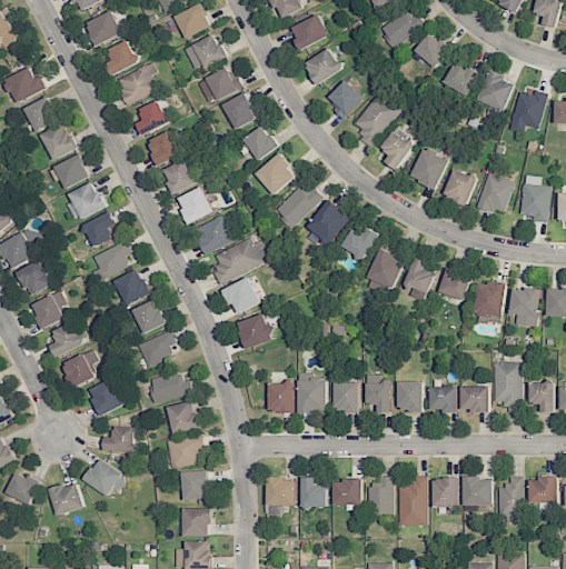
[(71,0),(77,11),(101,0),(71,0)]
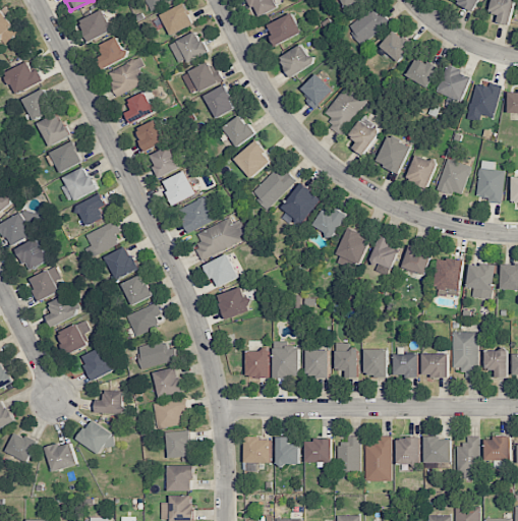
[(276,8),(271,0),(246,0),(255,17),(276,8)]
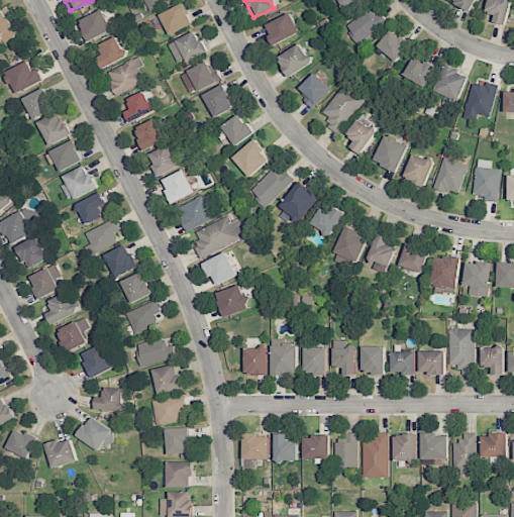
[(444,0),(468,11),(473,0),(444,0)]
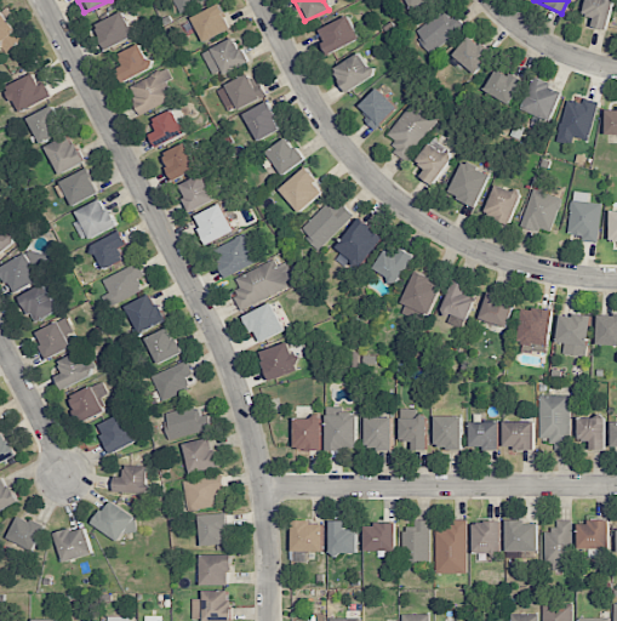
[(588,26),(603,30),(611,0),(583,0),(580,16),(590,18),(588,26)]
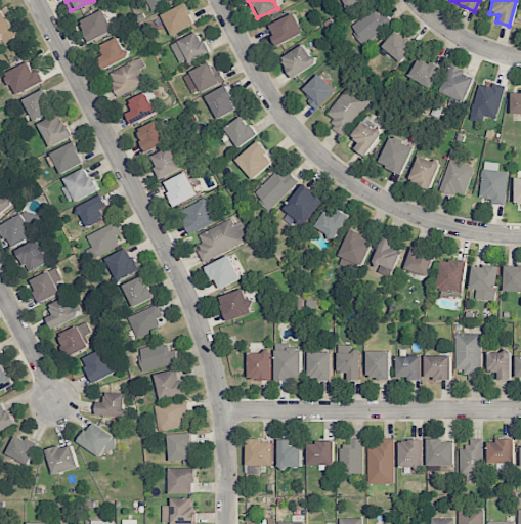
[(169,36),(192,25),(182,4),(160,14),(169,36)]
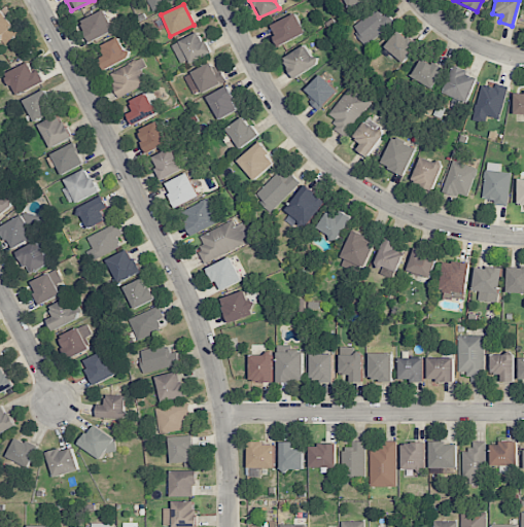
[(390,24),(377,7),(350,28),(363,45),(390,24)]
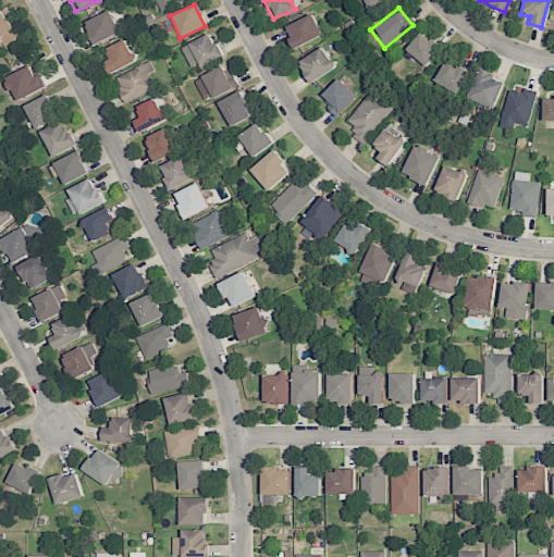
[(82,22),(90,45),(118,34),(109,11),(82,22)]
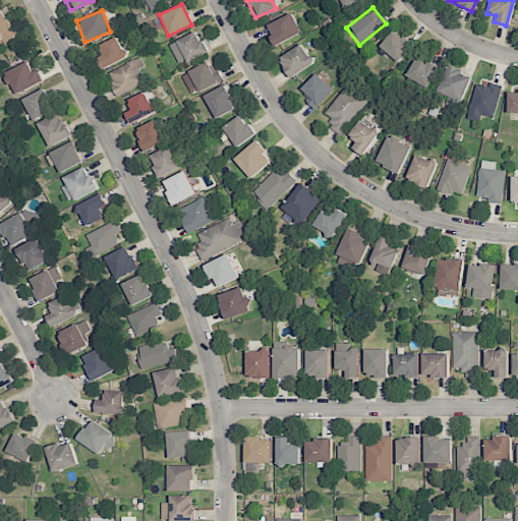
[(16,33),(0,12),(0,45),(16,33)]
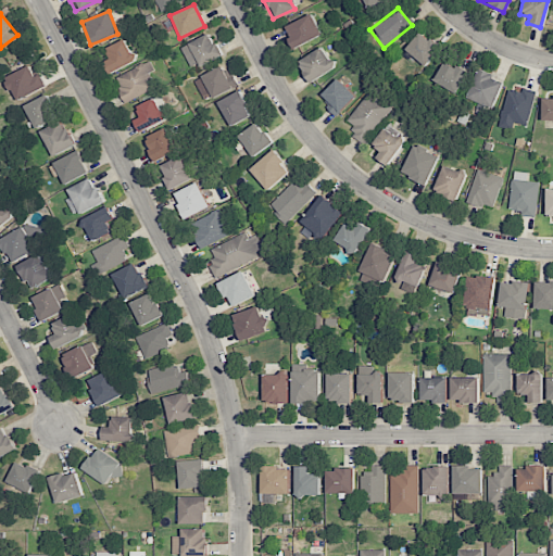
[(284,26),(289,37),(286,39),(291,50),(319,35),(309,14),(284,26)]
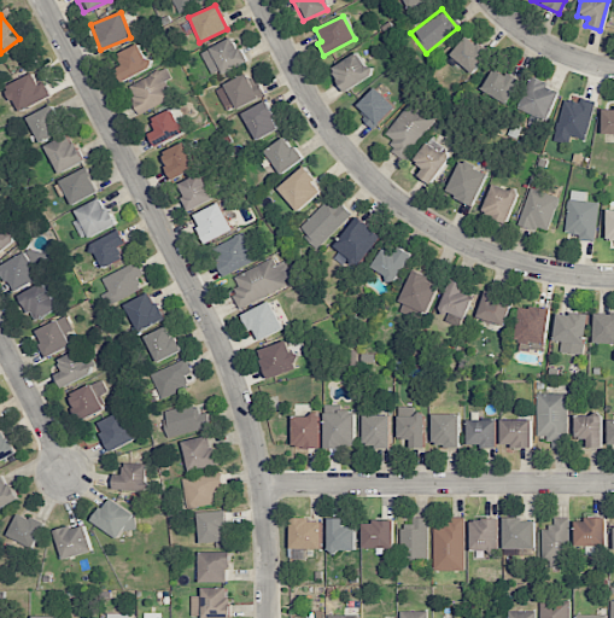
[(486,54),(465,36),(446,58),(467,76),(486,54)]
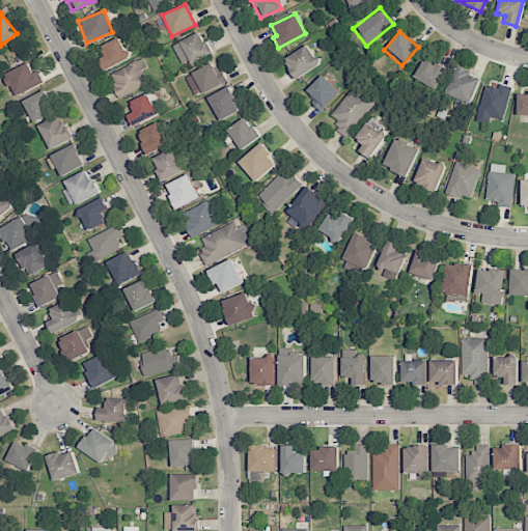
[(170,45),(179,66),(209,54),(199,32),(170,45)]
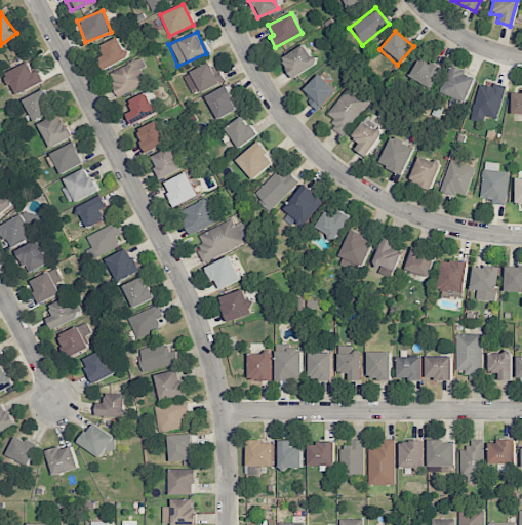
[(95,58),(101,69),(125,59),(116,38),(97,45),(102,56),(95,58)]
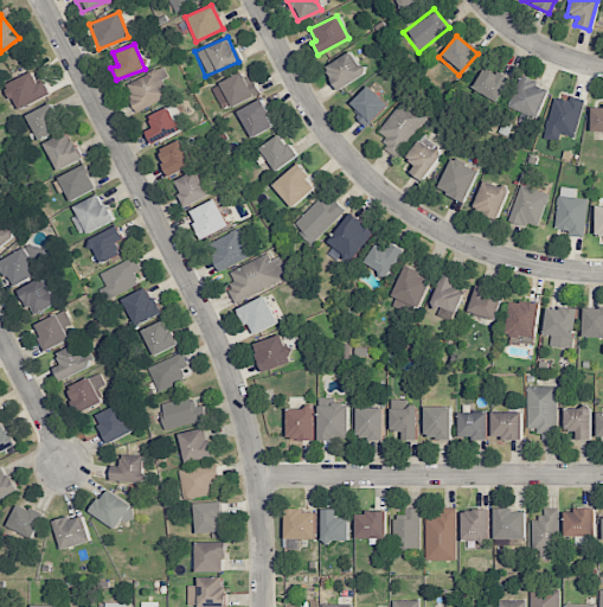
[(334,90),(361,76),(350,52),(322,66),(334,90)]
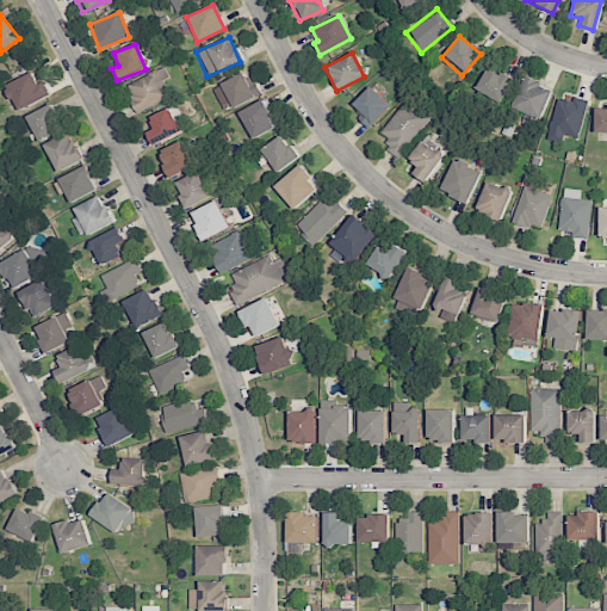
[(168,98),(161,82),(167,79),(162,68),(123,84),(134,112),(168,98)]
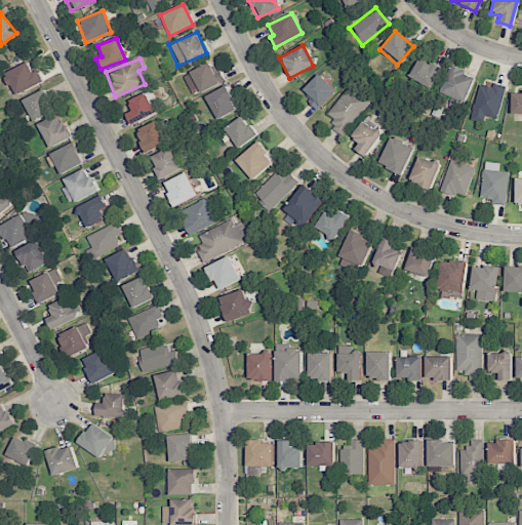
[(438,68),(416,58),(407,77),(429,87),(438,68)]
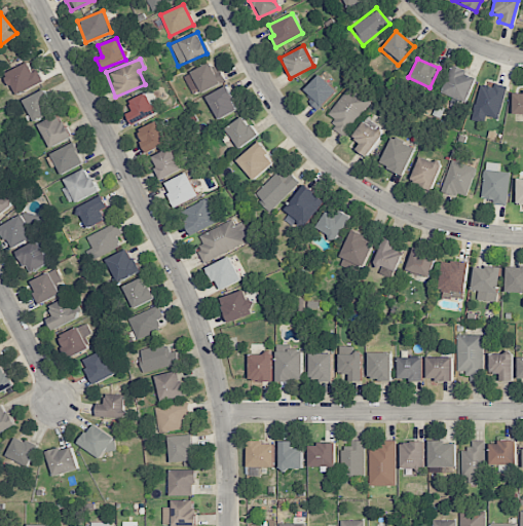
[(219,83),(211,63),(189,71),(198,92),(219,83)]
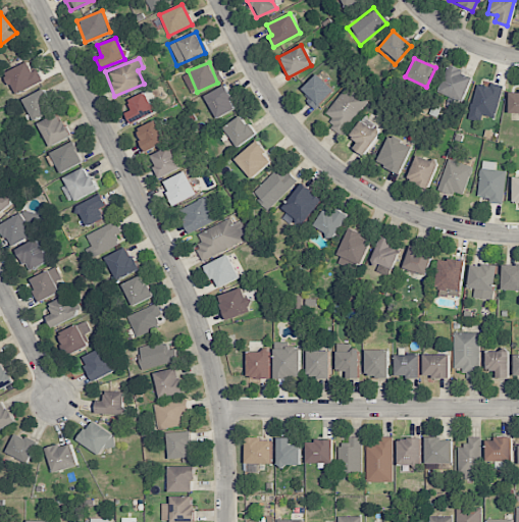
[(12,95),(41,83),(36,69),(30,72),(26,63),(3,72),(12,95)]
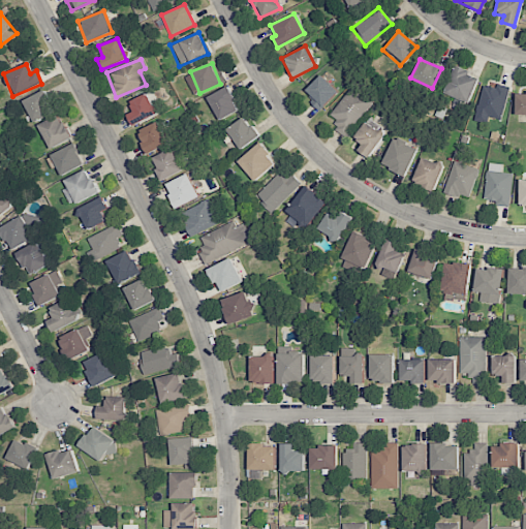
[(468,102),(474,78),(467,75),(468,70),(452,66),(443,96),(468,102)]
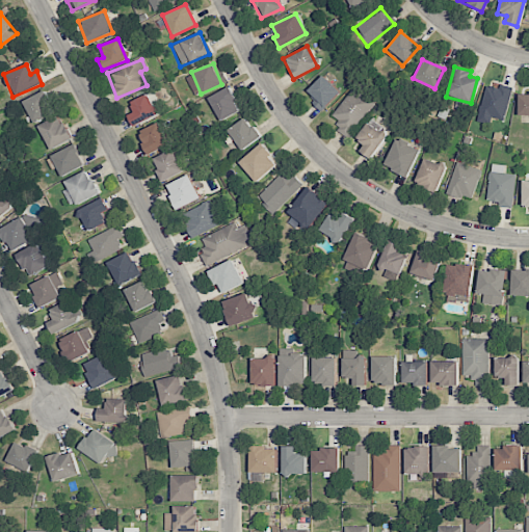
[(303,94),(321,110),(338,91),(320,75),(303,94)]
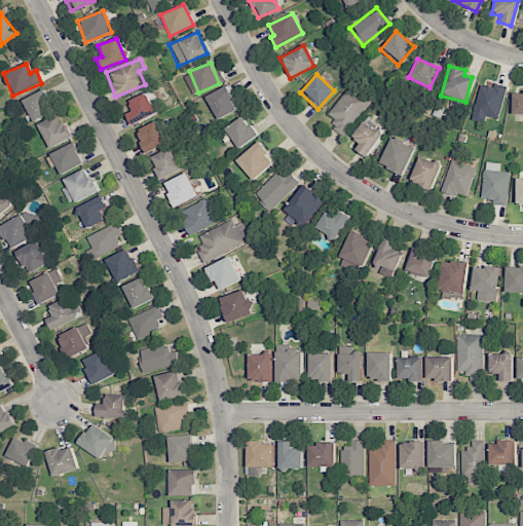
[(469,119),(480,123),(483,116),(494,119),(505,88),(481,80),(469,119)]
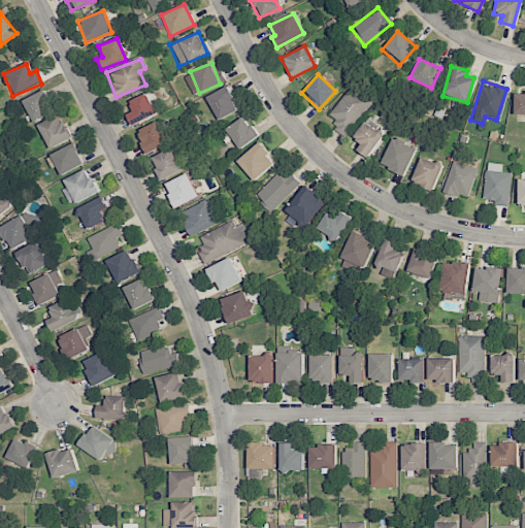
[(327,114),(335,121),(330,128),(343,138),(369,100),(348,86),(327,114)]
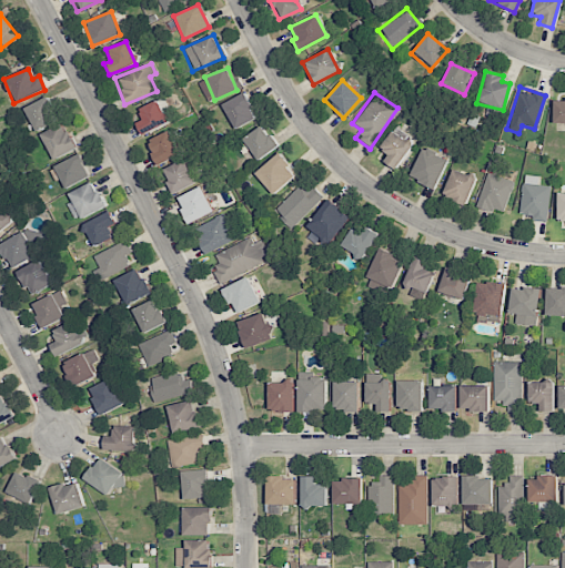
[(255,119),(243,93),(221,103),(232,130),(255,119)]
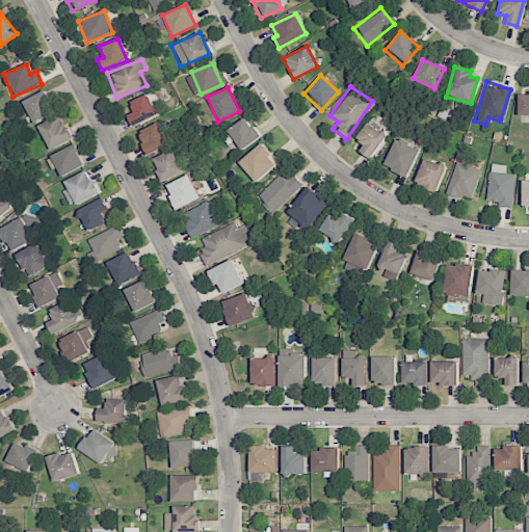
[(53,113),(43,91),(21,101),(30,124),(53,113)]
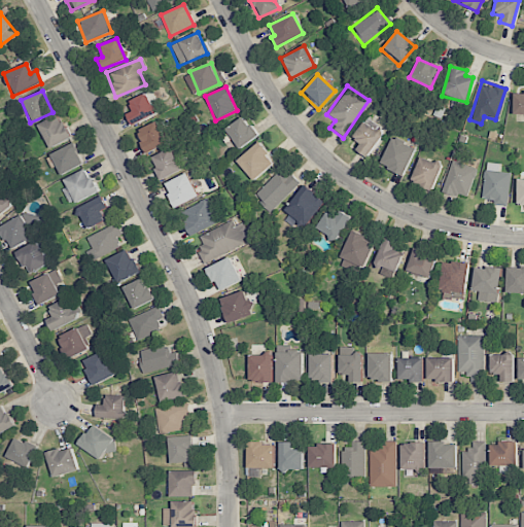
[(523,92),(512,92),(512,115),(523,115),(523,92)]
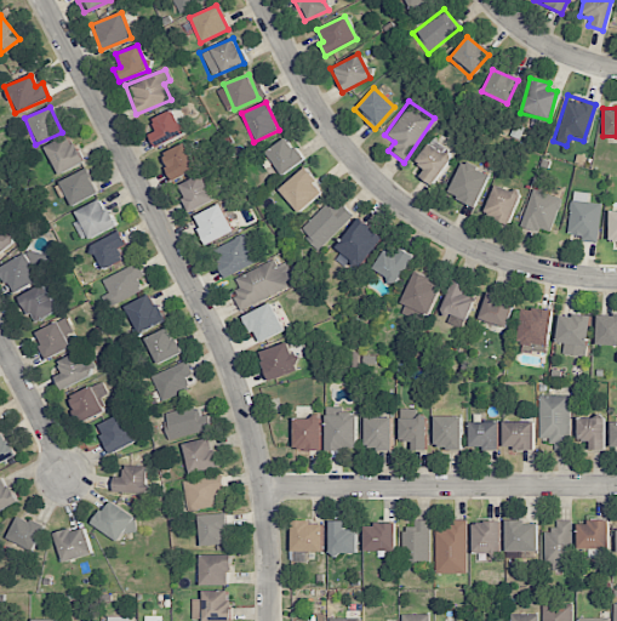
[(147,135),(153,148),(182,132),(170,109),(149,120),(154,131),(147,135)]
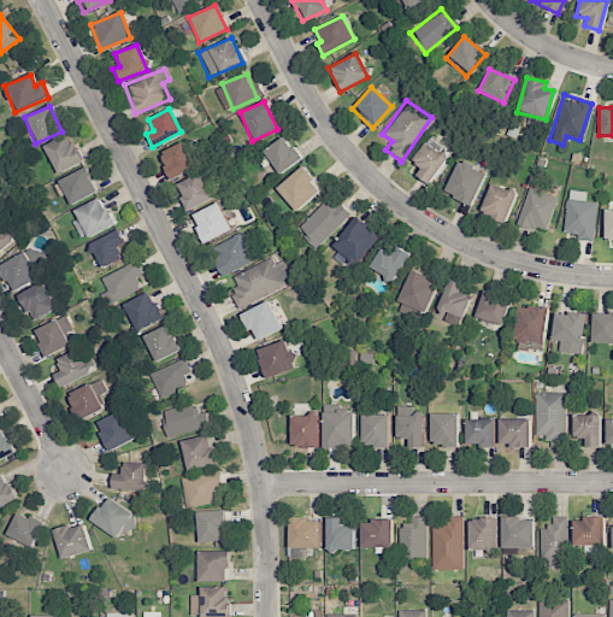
[(43,145),(54,172),(80,163),(69,135),(43,145)]
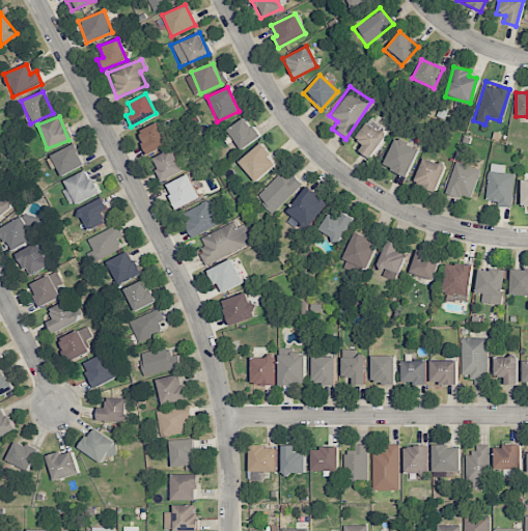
[(239,150),(257,137),(244,117),(225,130),(239,150)]
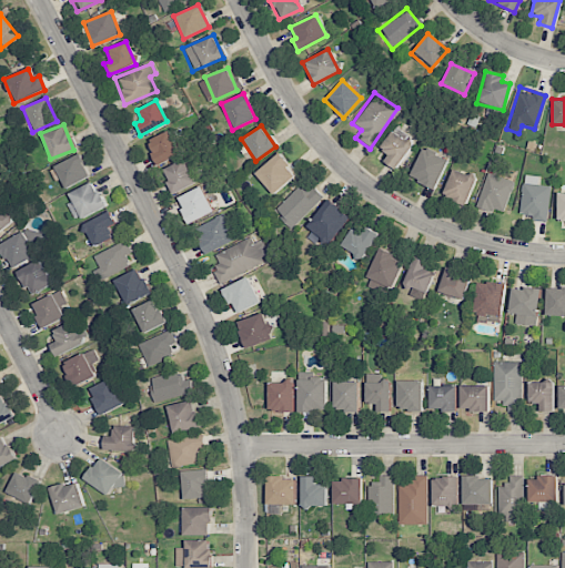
[(393,170),(412,144),(391,130),(377,149),(386,155),(382,162),(393,170)]
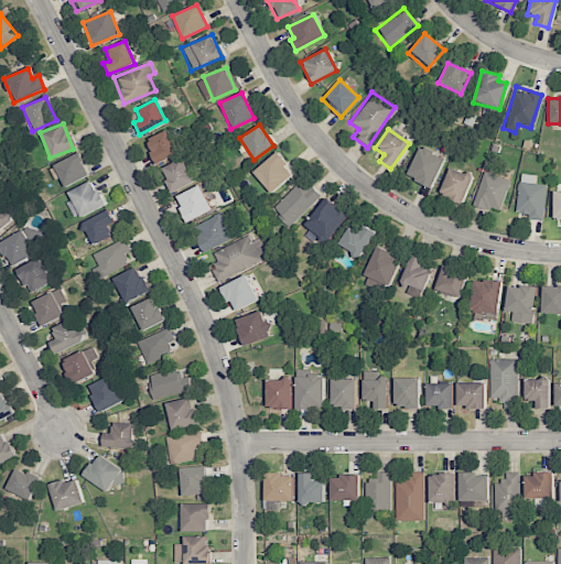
[(176,154),(165,130),(144,139),(155,163),(176,154)]
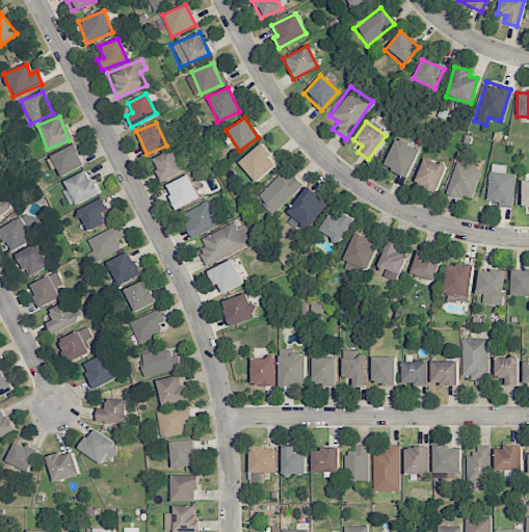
[(406,176),(417,148),(393,139),(382,167),(406,176)]
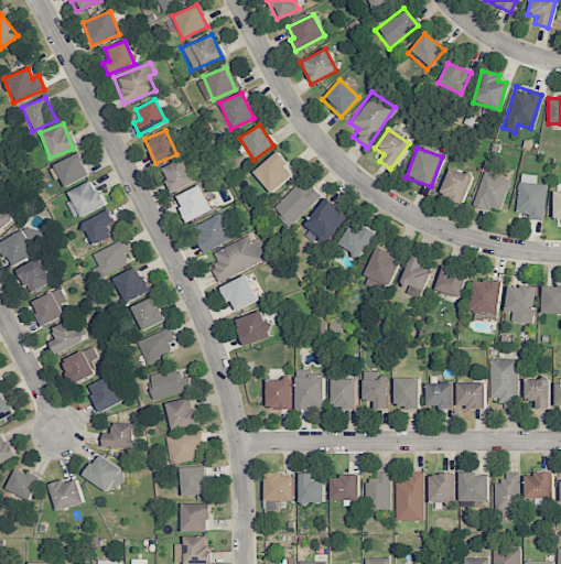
[(63,187),(87,175),(76,153),(52,165),(63,187)]
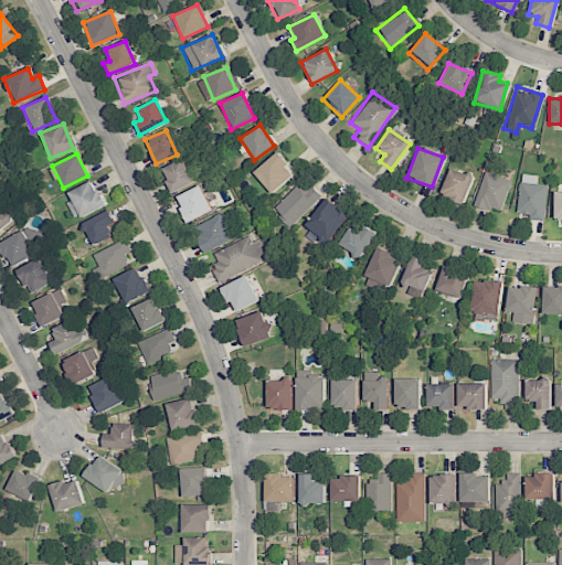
[(252,173),(269,194),(293,173),(275,153),(252,173)]
